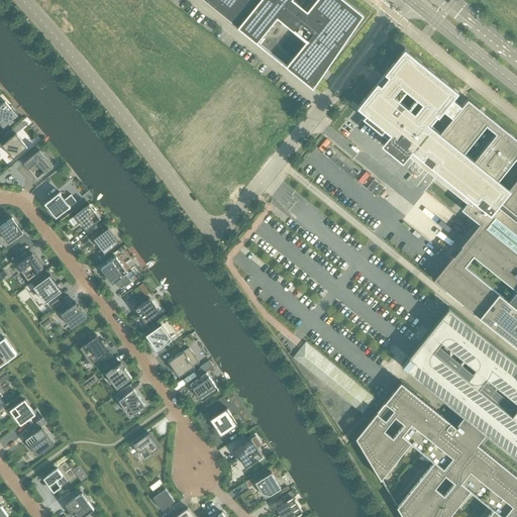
[(203,0),(256,42),(277,17),(282,21),(282,22),(281,22),(281,23),(281,24),(282,25),(282,26),(283,26),(284,26),(285,26),(286,26),(287,25),(306,41),(286,66),(313,88),(364,14),(345,0),(203,0)]
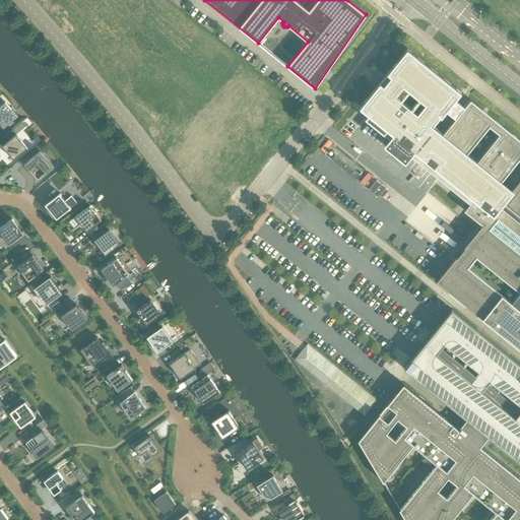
[(290,45),(278,48),(277,43),(270,44),(271,52),(277,51),(280,62),(294,59),(290,45)]
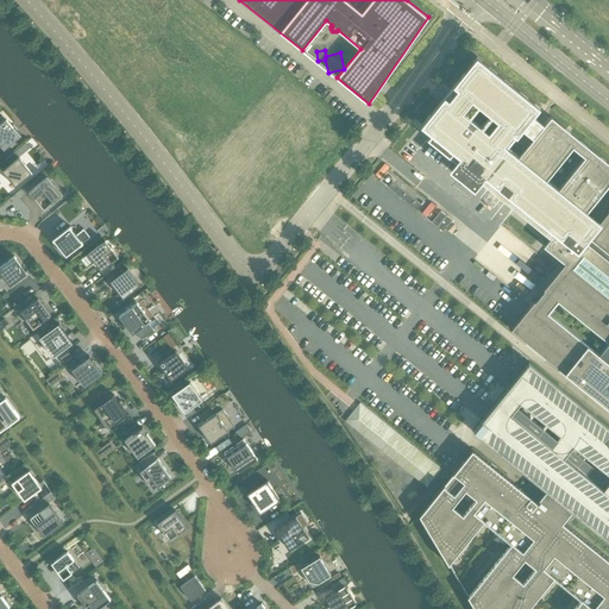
[(479,182),(550,238),(550,239),(548,238),(547,238),(546,238),(546,239),(545,239),(545,240),(544,242),(545,242),(545,243),(545,244),(544,246),(565,263),(564,264),(563,265),(550,282),(546,287),(544,289),(545,290),(539,297),(535,302),(534,301),(531,306),(527,309),(512,330),(527,343),(563,371),(578,384),(601,402),(608,408),(608,208),(608,209),(608,211),(600,221),(598,221),(597,223),(596,225),(588,234),(577,225),(608,184),(608,163),(551,117),(544,126),(532,117),(540,107),(477,57),(421,125),(432,135),(427,139),(456,163),(450,170),(475,189),(479,182)]
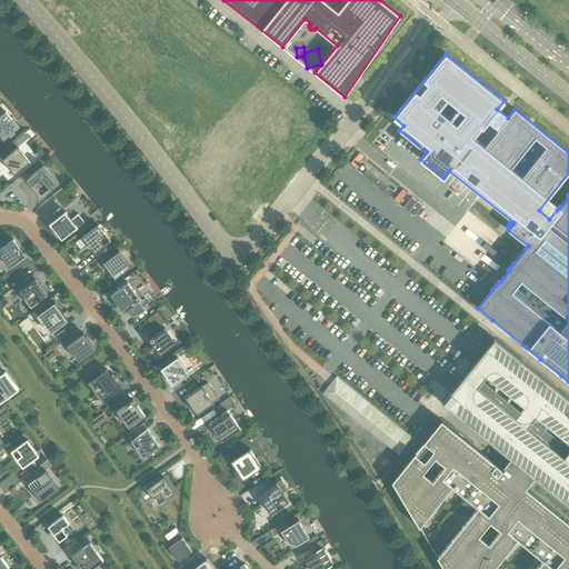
[(0,135),(3,140),(9,136),(13,132),(17,128),(19,127),(16,122),(11,118),(6,111),(0,116),(0,135)]
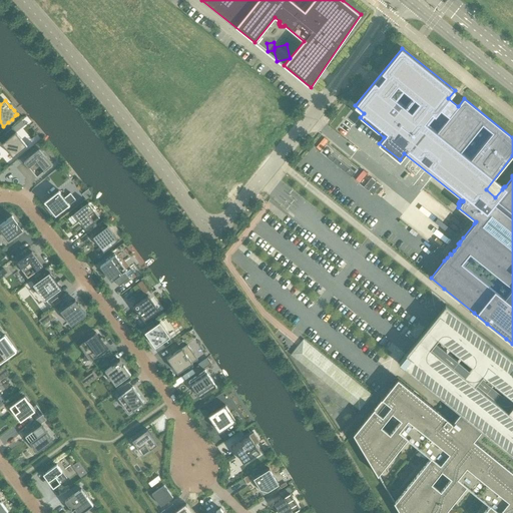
[(8,139),(2,144),(5,147),(6,149),(13,158),(25,148),(27,146),(16,132),(12,128),(4,135),(8,139)]
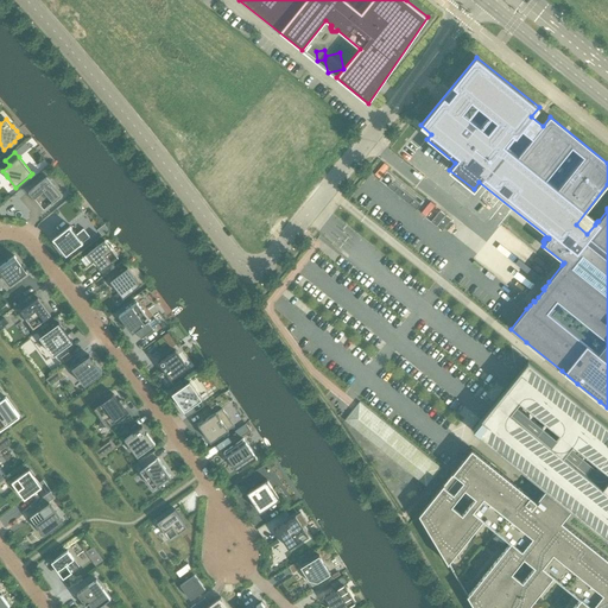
[(43,210),(62,195),(46,177),(27,192),(43,210)]
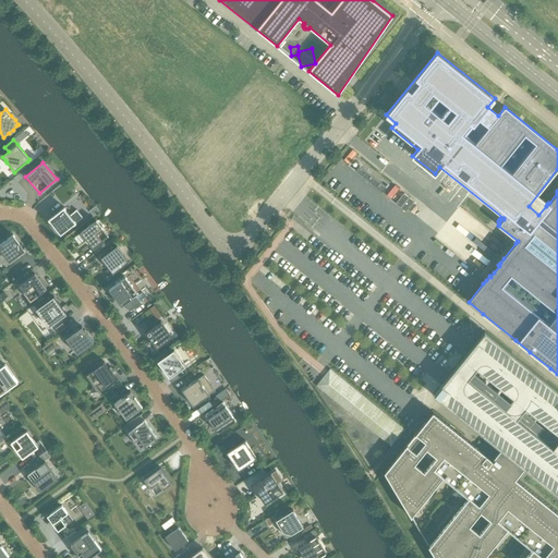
[(355,171),(362,177),(365,171),(360,167),(355,171)]
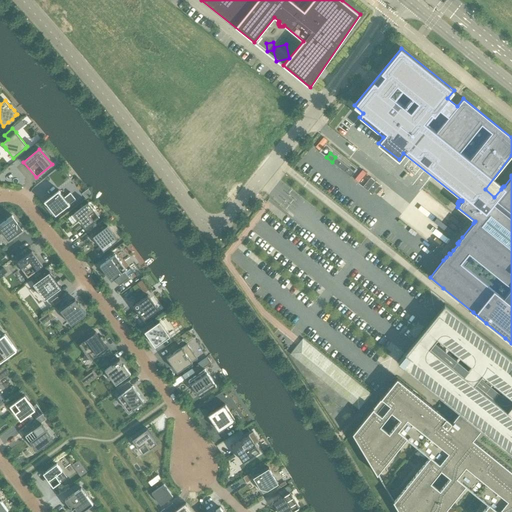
[(332,162),(345,172),(348,168),(335,157),(332,162)]
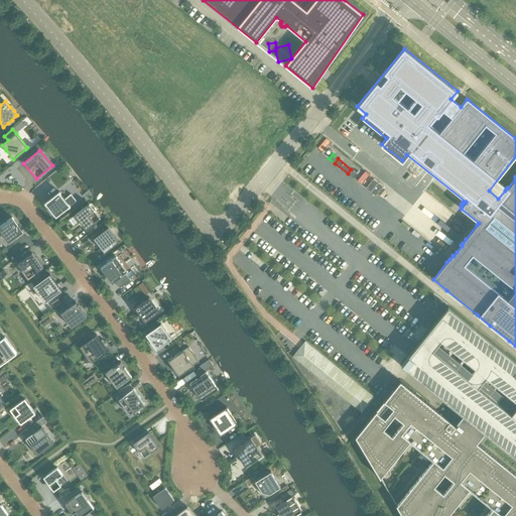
[(351,169),(348,173),(354,178),(357,174),(351,169)]
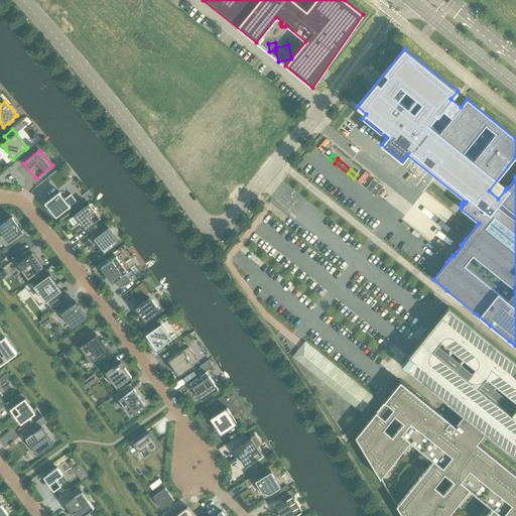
[(83,196),(86,200),(92,195),(89,190),(85,194),(83,196)]
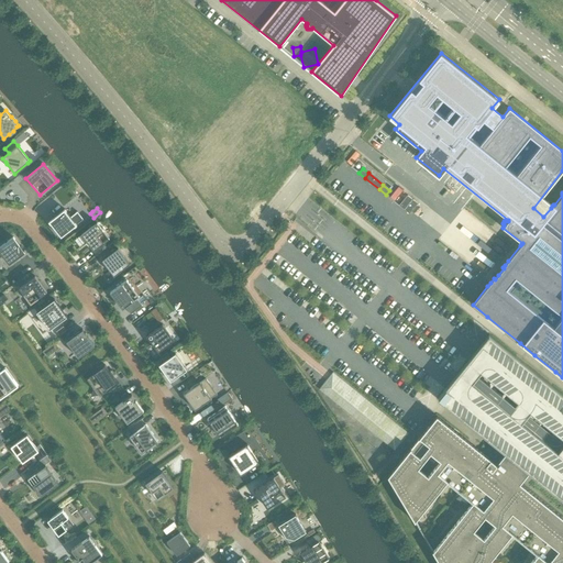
[(76,212),(70,217),(66,211),(64,209),(48,222),(50,224),(51,224),(61,238),(74,227),(75,227),(77,224),(76,224),(83,220),(84,219),(77,211),(76,212)]
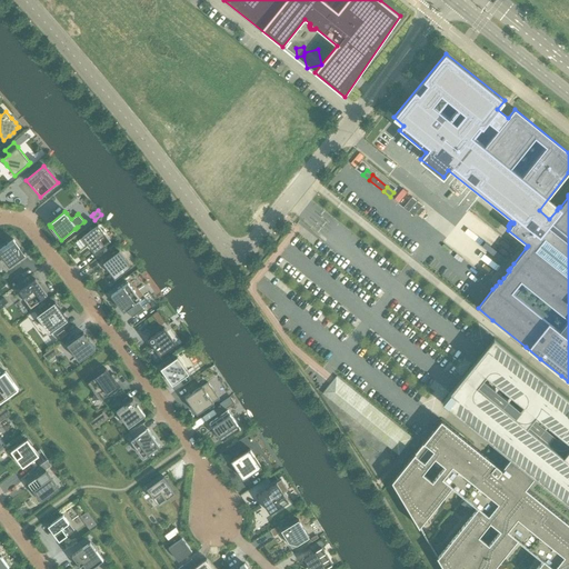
[(95,253),(102,247),(110,241),(98,225),(90,231),(82,238),(88,243),(88,245),(89,246),(91,249),(92,249),(95,253)]
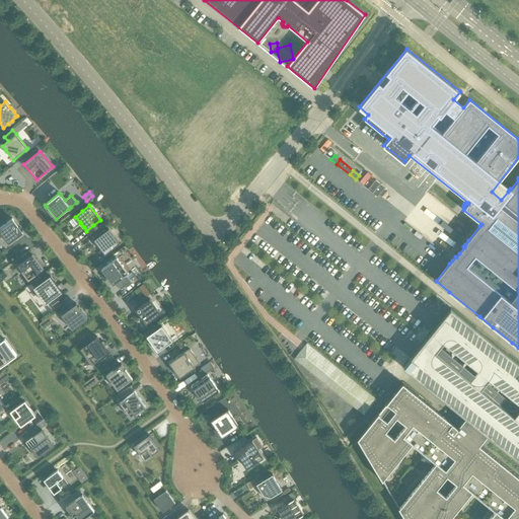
[(12,218),(0,227),(0,232),(8,243),(14,239),(23,233),(12,218)]
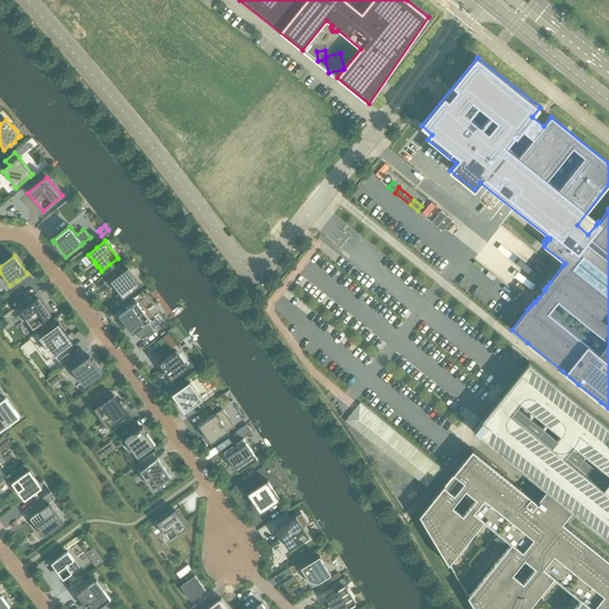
[(111,282),(124,297),(123,299),(124,299),(140,286),(140,284),(127,269),(129,269),(127,268),(111,282)]
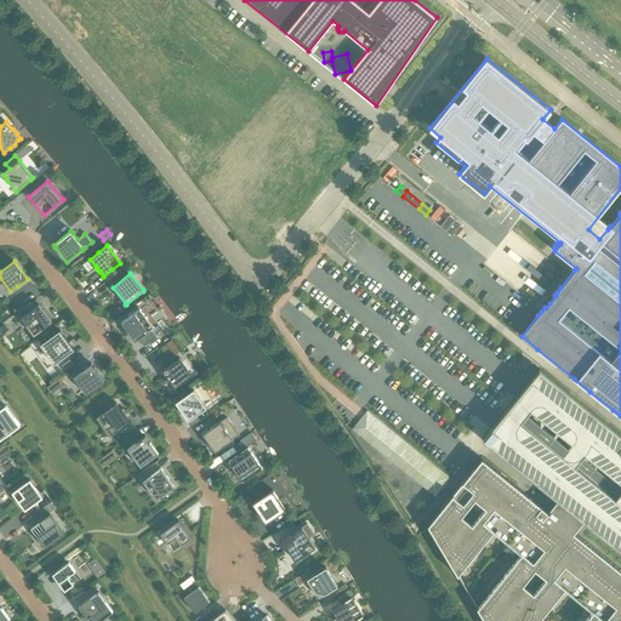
[(21,318),(33,336),(51,323),(38,306),(21,318)]
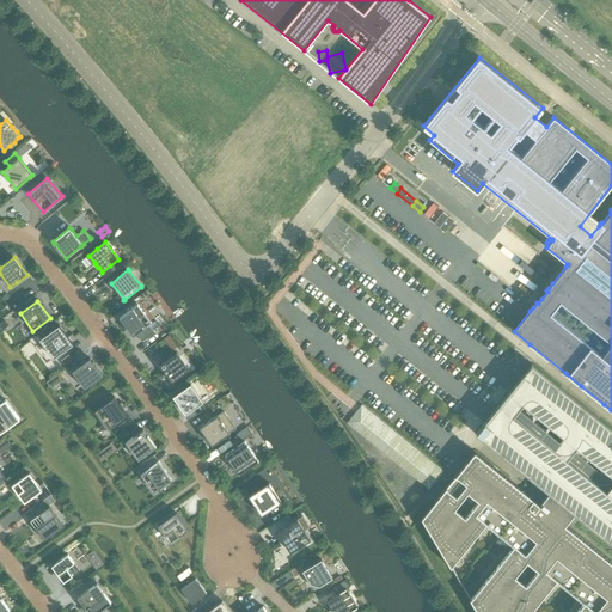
[(120,318),(134,336),(136,334),(142,342),(150,336),(144,329),(152,323),(138,305),(120,318)]
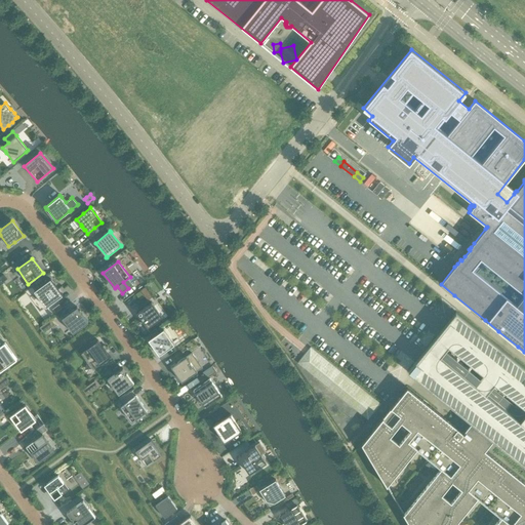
[(34,291),(46,308),(63,295),(50,279),(34,291)]
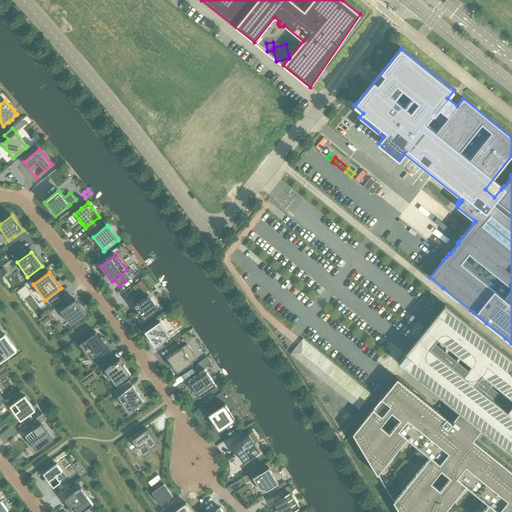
[(137,283),(132,287),(136,293),(141,290),(137,283)]
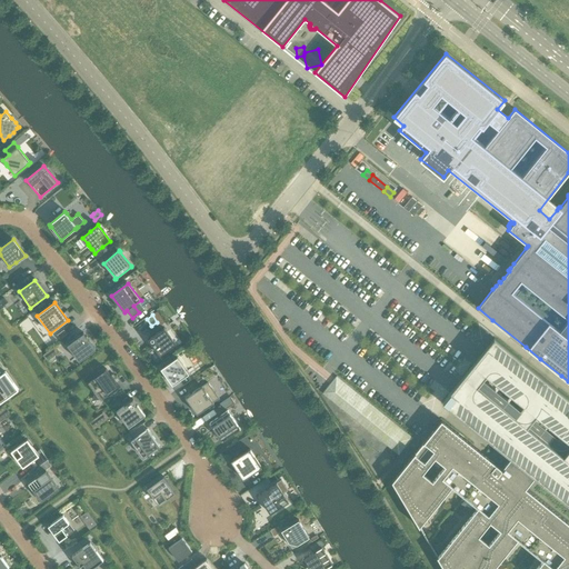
[(150,342),(153,347),(160,356),(176,343),(165,328),(151,337),(151,338),(148,339),(150,342)]
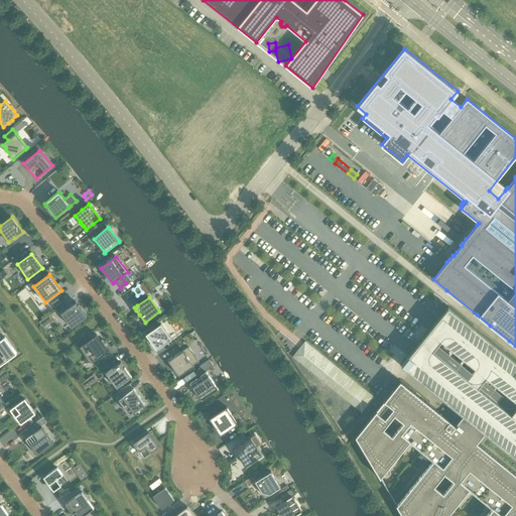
[(54,307),(60,303),(57,299),(51,303),(54,307)]
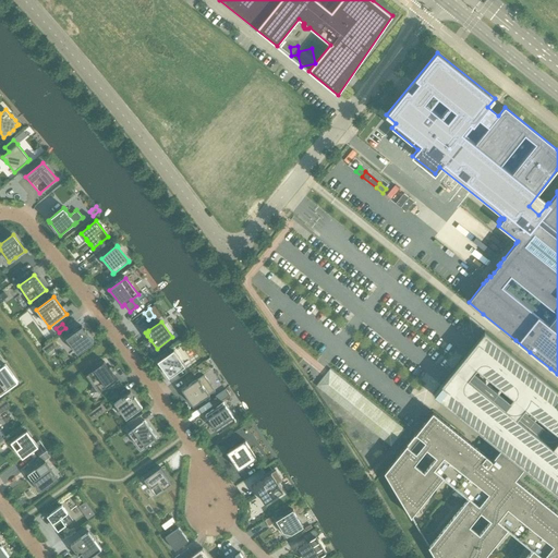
[(67,338),(79,354),(94,342),(82,326),(67,338)]
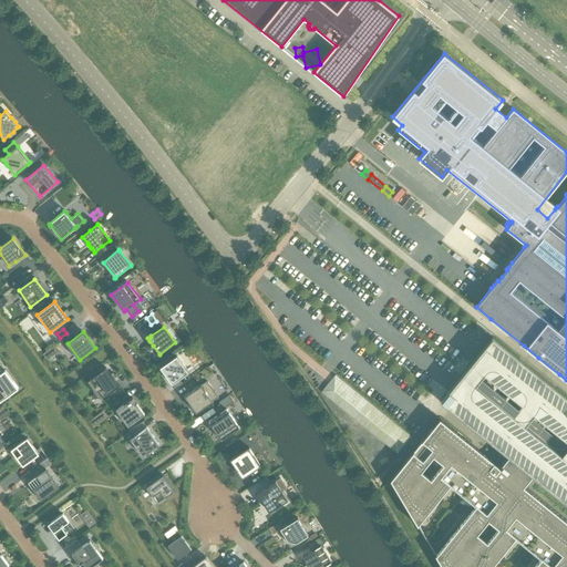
[(566,400),(491,339),(487,343),(440,402),(560,498),(566,490),(566,400)]
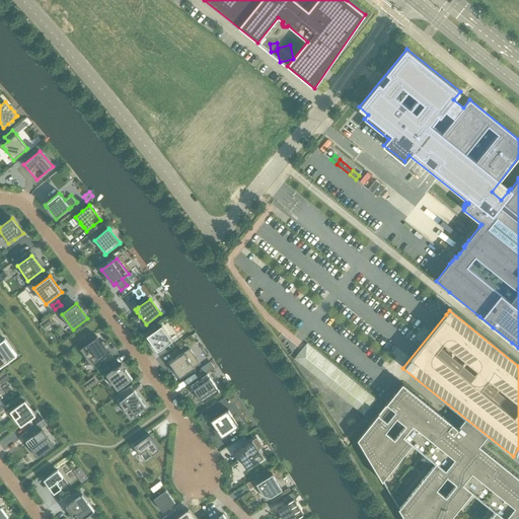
[(49,325),(45,319),(39,324),(43,329),(49,325)]
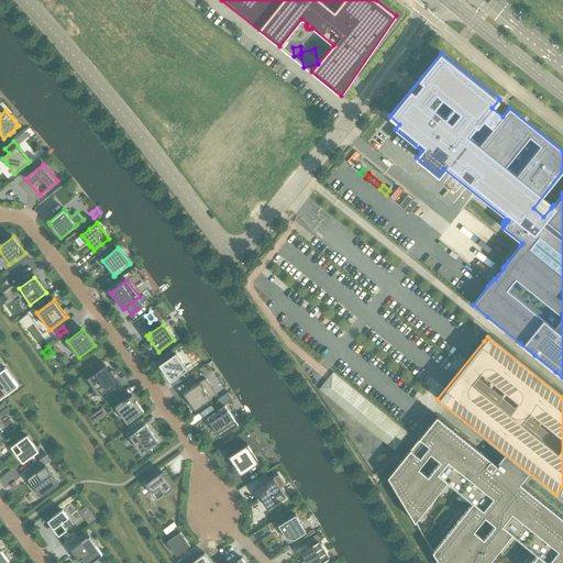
[(158,366),(169,382),(186,371),(175,354),(158,366)]
